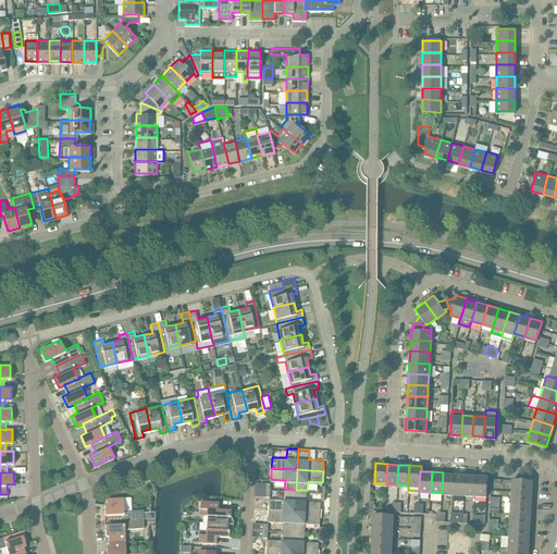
[(454,472),(443,472),(442,492),(453,493),(454,472)]
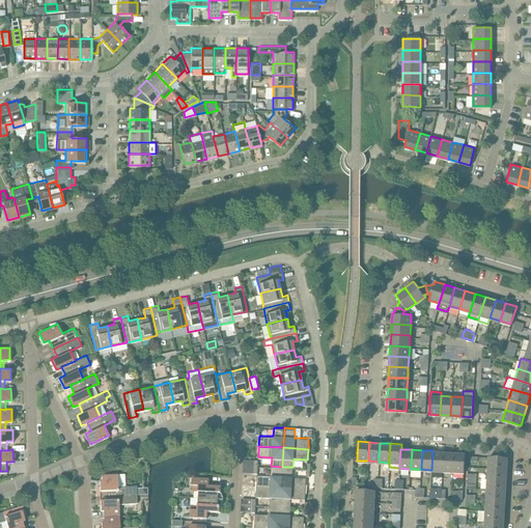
[(432,450),(431,470),(442,470),(443,451),(432,450)]
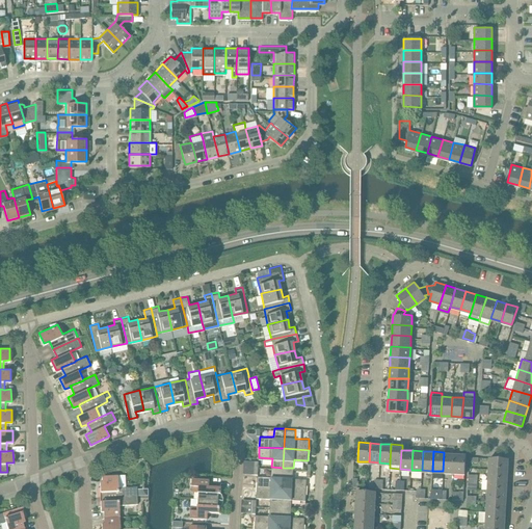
[(454,453),(444,452),(443,471),(453,472),(454,453)]
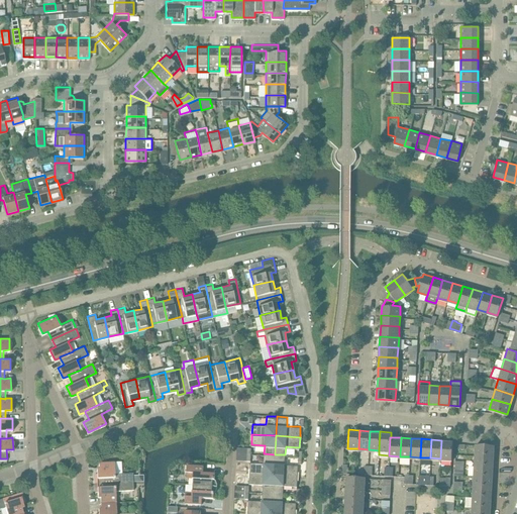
[(451,459),(452,442),(452,440),(441,440),(440,458),(451,459)]
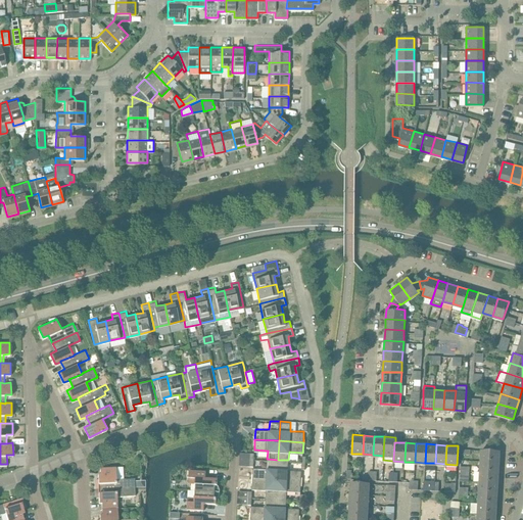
[(480,448),(480,459),(498,461),(500,450),(480,448)]
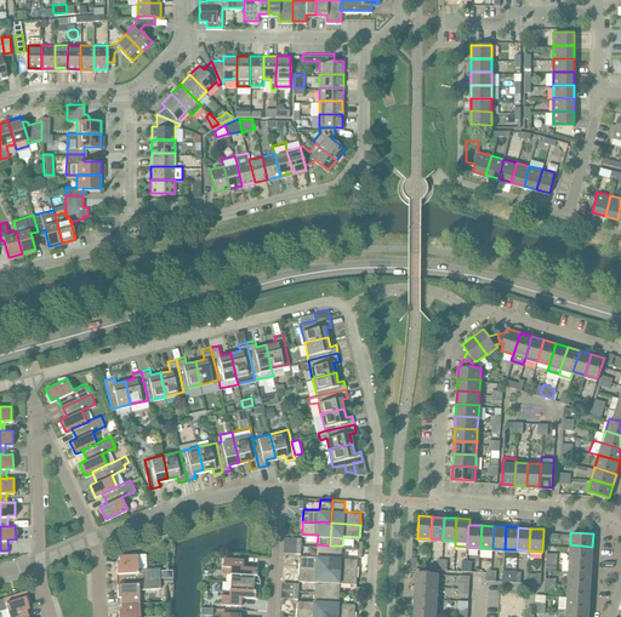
[(300,566),(329,567),(330,546),(317,544),(317,554),(301,554),(300,566)]
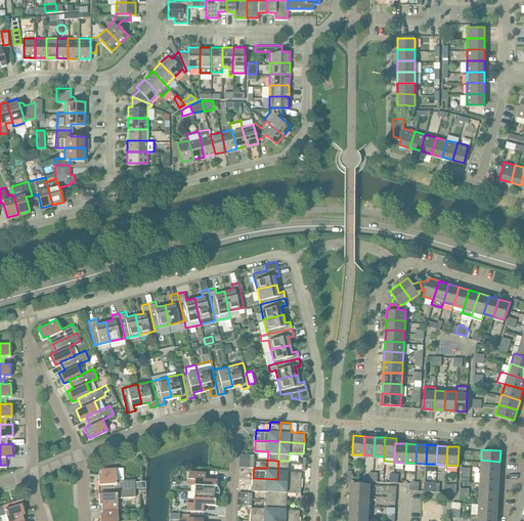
[(481,460),(480,471),(499,472),(499,462),(481,460)]
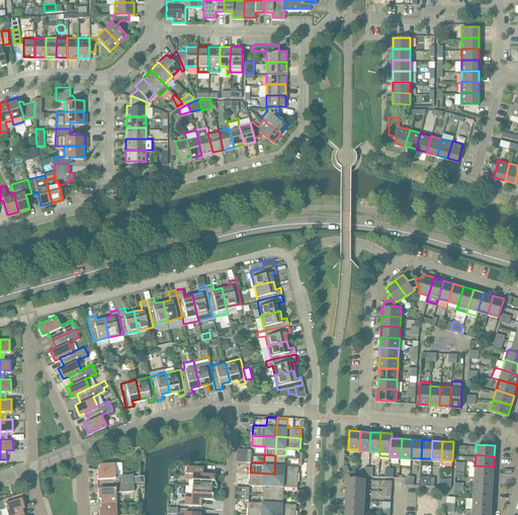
[(285,464),(285,455),(275,455),(274,474),(298,476),(298,464),(285,464)]
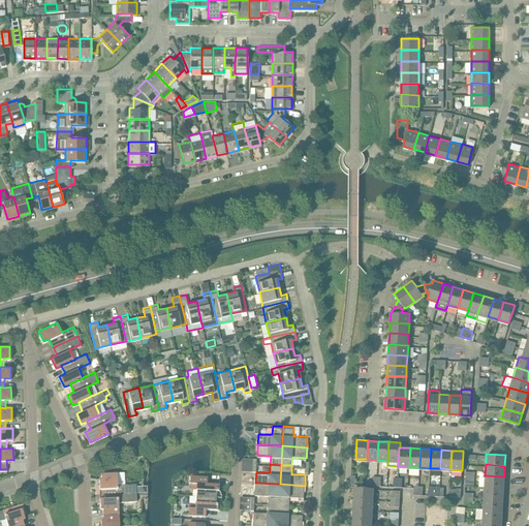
[(99,484),(96,484),(97,493),(136,491),(147,491),(147,485),(136,485),(136,483),(124,483),(117,483),(117,471),(101,472),(101,478),(99,478),(99,484)]
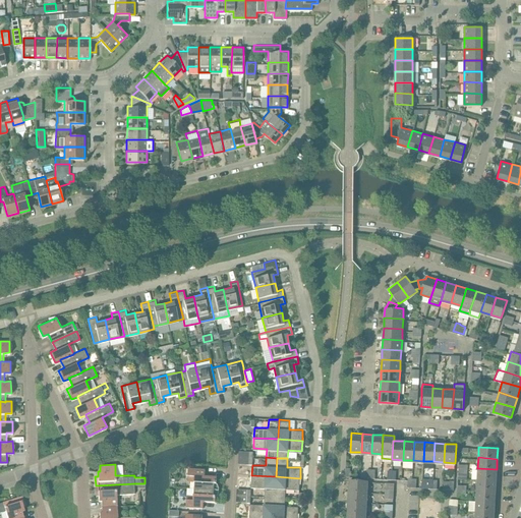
[(194,479),(194,486),(219,488),(219,486),(218,482),(217,481),(217,475),(205,475),(205,468),(188,467),(187,479),(194,479)]
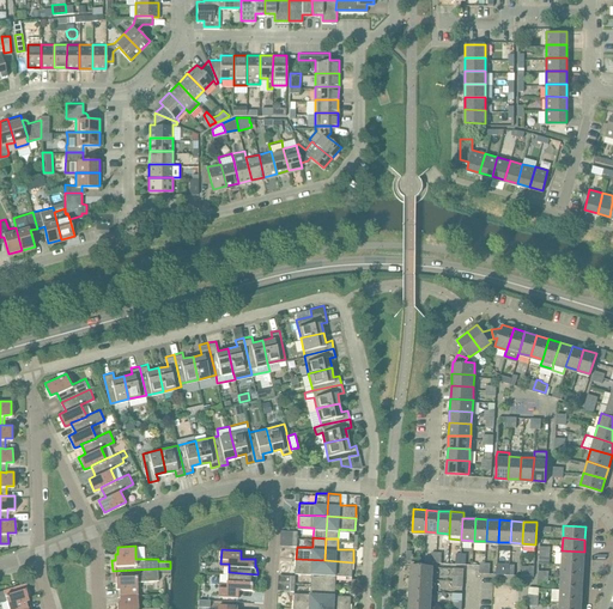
[(562,562),(583,564),(584,552),(562,550),(562,562)]
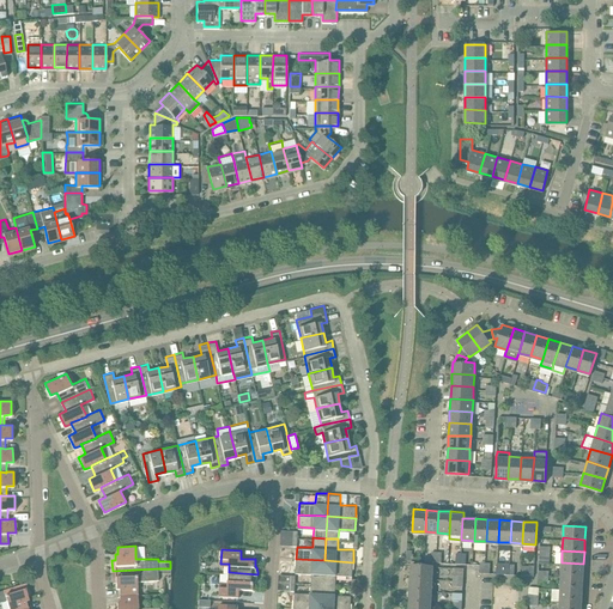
[(311,572),(310,582),(323,583),(325,560),(296,559),(295,571),(311,572)]
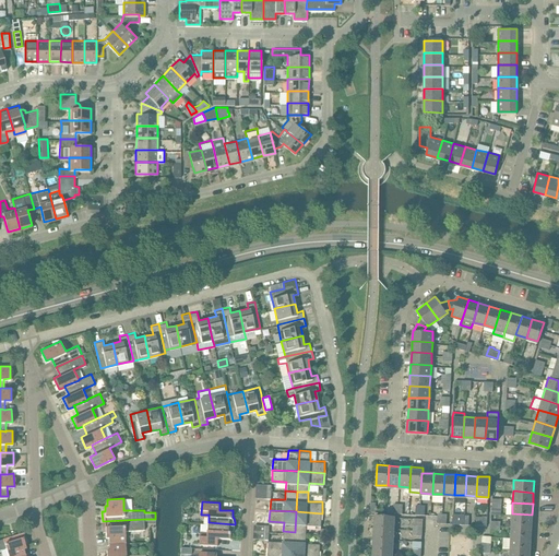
[(296,511),(295,532),(306,533),(307,523),(321,524),(322,513),(296,511)]
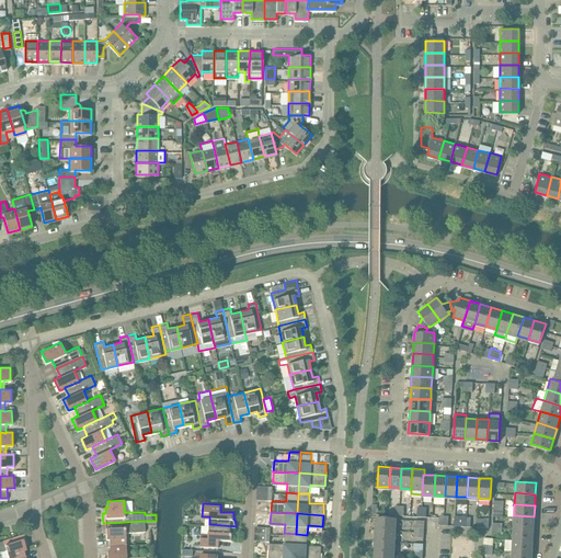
[(455,514),(455,524),(460,524),(466,524),(466,515),(461,514),(455,514)]
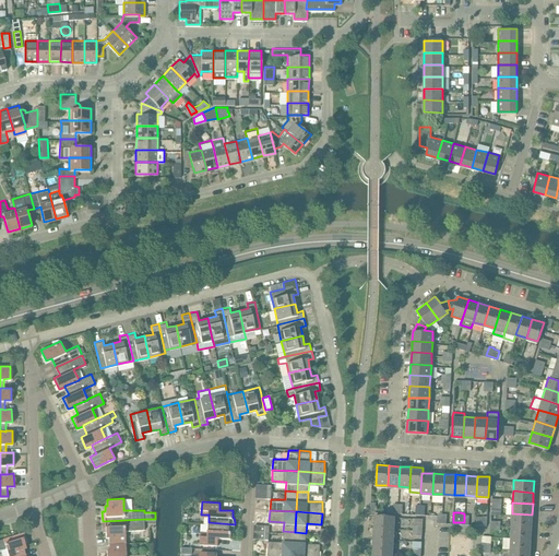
[(375,513),(373,525),(394,527),(394,515),(375,513)]
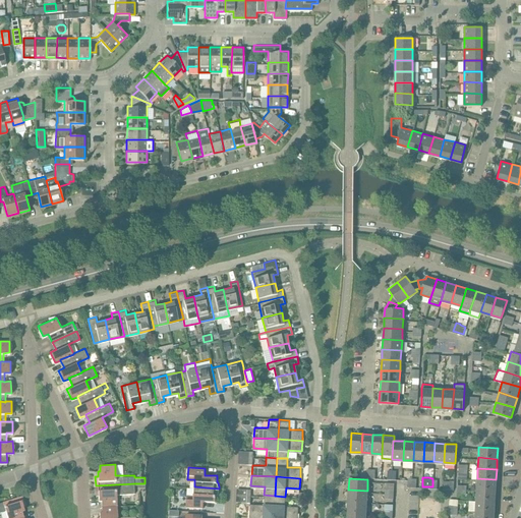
[(496,490),(496,479),(477,478),(476,488),(496,490)]
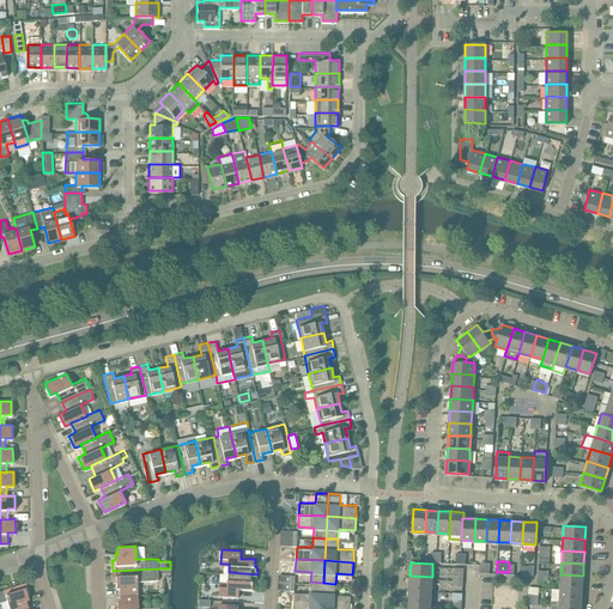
[(158,579),(158,568),(113,571),(113,582),(116,582),(116,588),(119,588),(119,594),(138,594),(137,579),(158,579)]
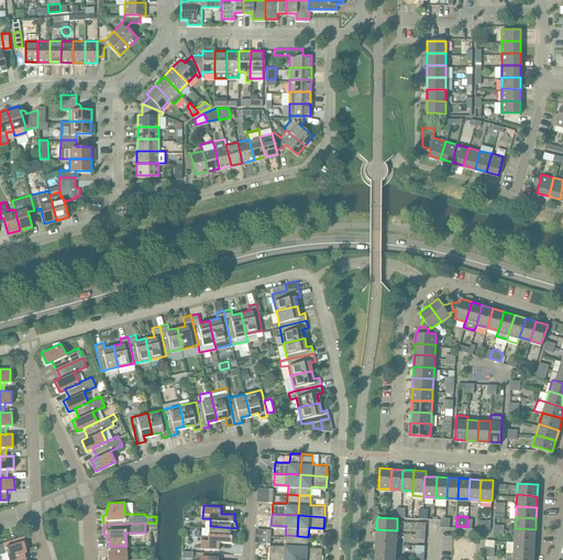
[(236,530),(236,528),(210,526),(209,534),(202,534),(201,547),(219,548),(220,540),(233,541),(233,535),(235,534),(236,530)]
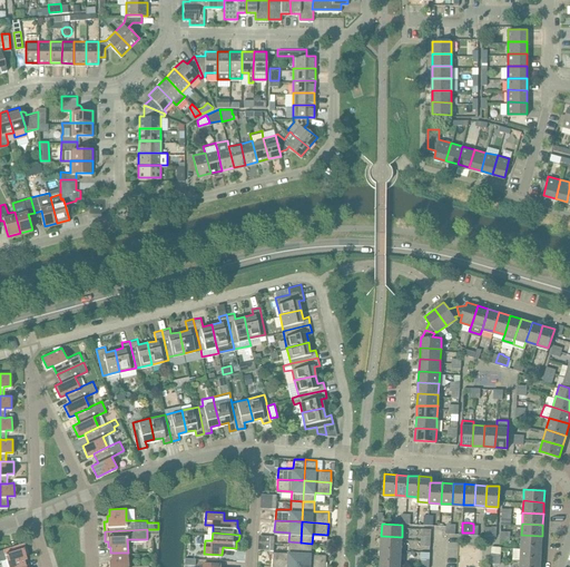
[(521,535),(520,546),(541,547),(542,536),(521,535)]
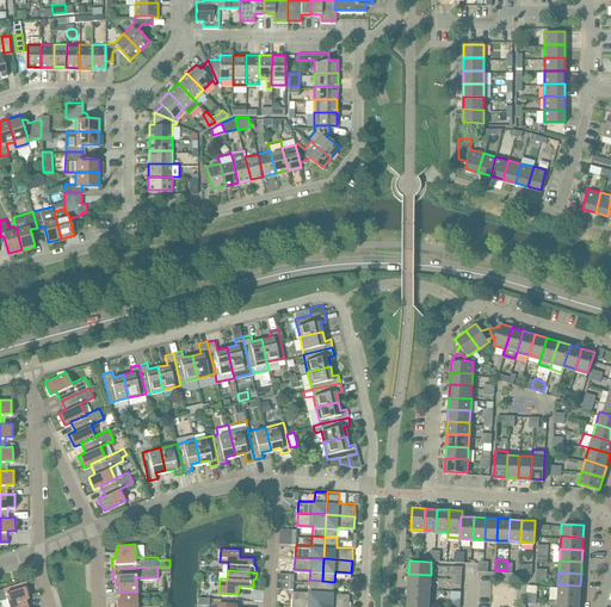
[(431,575),(408,574),(408,586),(430,587),(431,575)]
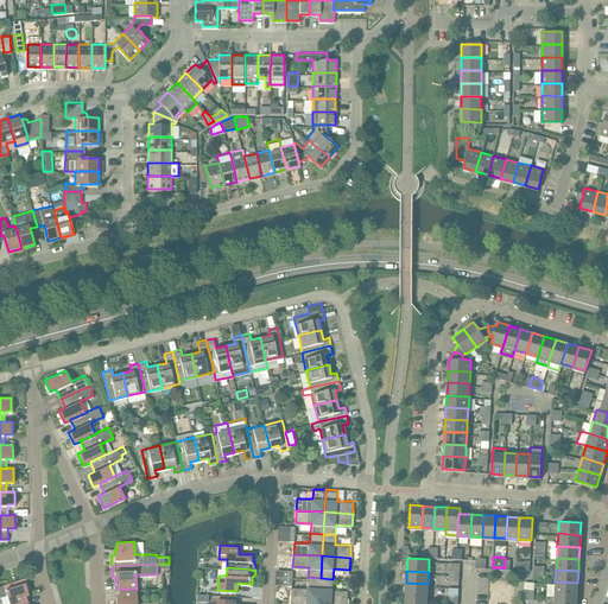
[(0,595),(6,593),(10,603),(17,603),(27,601),(25,595),(29,593),(26,587),(30,587),(26,577),(0,584),(0,595)]
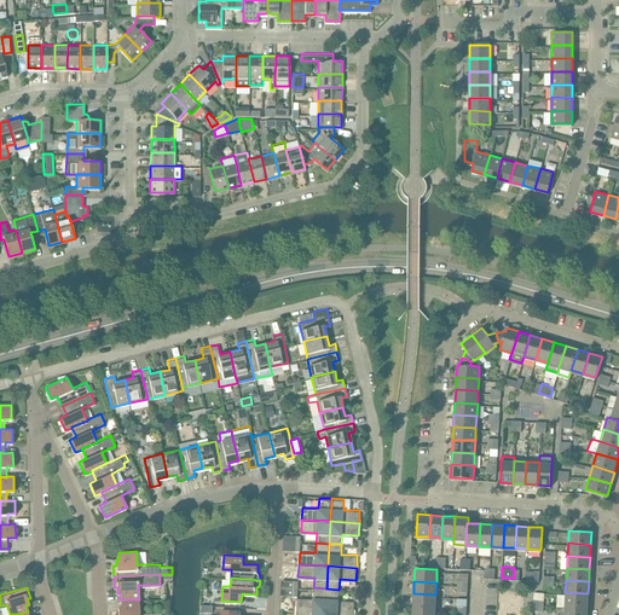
[(296,609),(325,611),(327,589),(313,587),(313,598),(298,597),(296,609)]
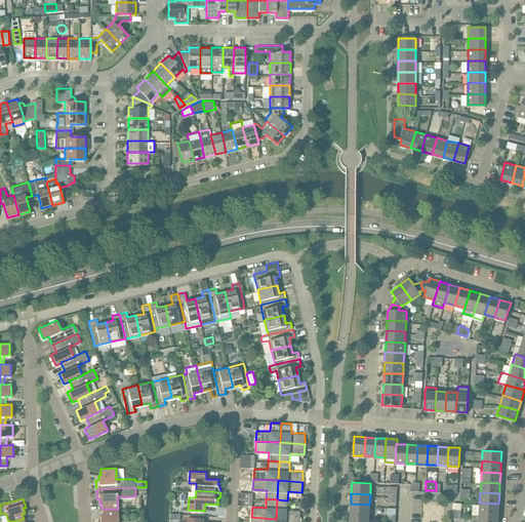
[(287,509),(287,500),(277,499),(276,519),(299,520),(300,510),(287,509)]
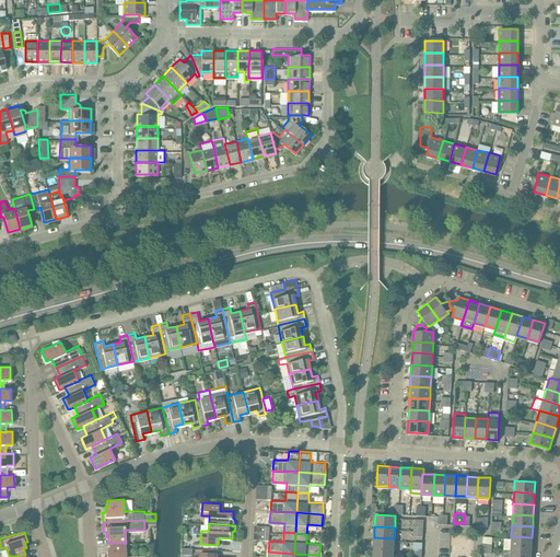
[(503,536),(503,547),(511,547),(532,549),(532,538),(511,536),(503,536)]
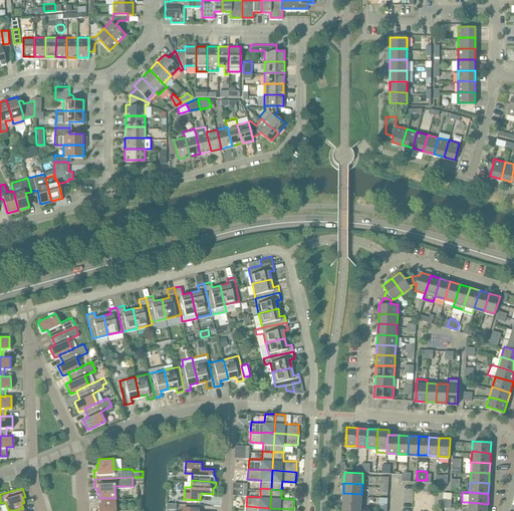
[(361,504),(361,494),(343,493),(342,503),(361,504)]
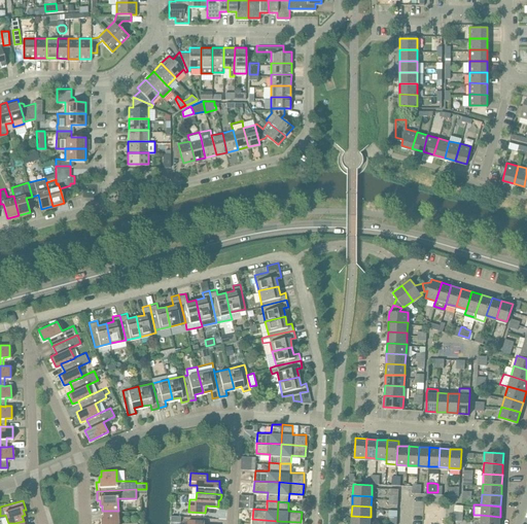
[(98,522),(98,523),(137,523),(137,521),(118,522),(118,511),(102,511),(103,517),(100,517),(101,522),(98,522)]
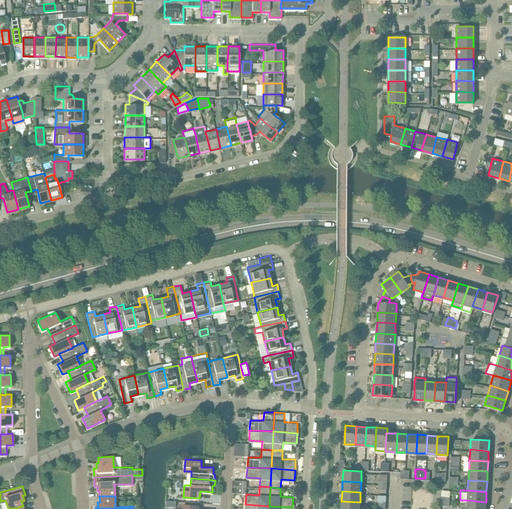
[(485,508),(486,502),(467,500),(466,508),(485,508)]
